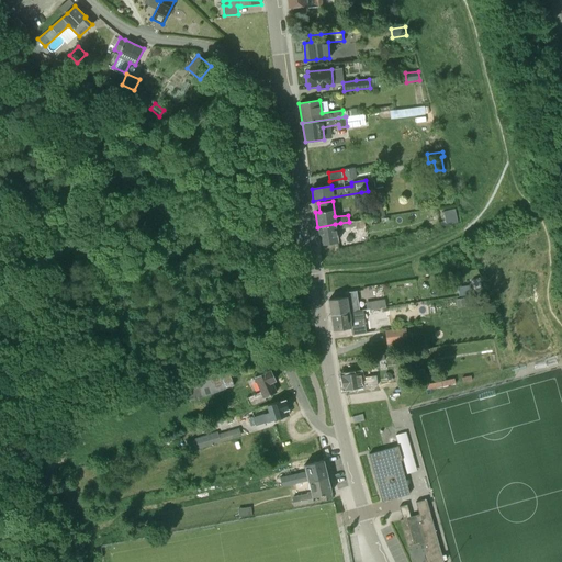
[(454,209),(444,211),(446,221),(447,223),(458,221),(457,217),(454,209)]
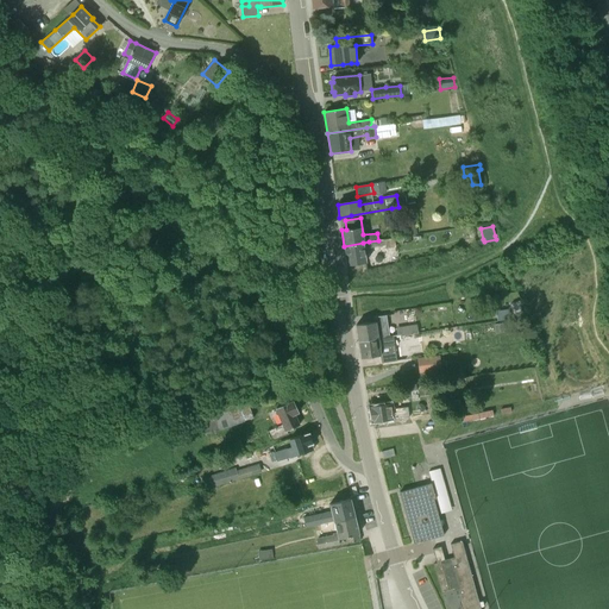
[(378,240),(369,242),(370,248),(385,245),(385,249),(395,248),(394,238),(378,240)]
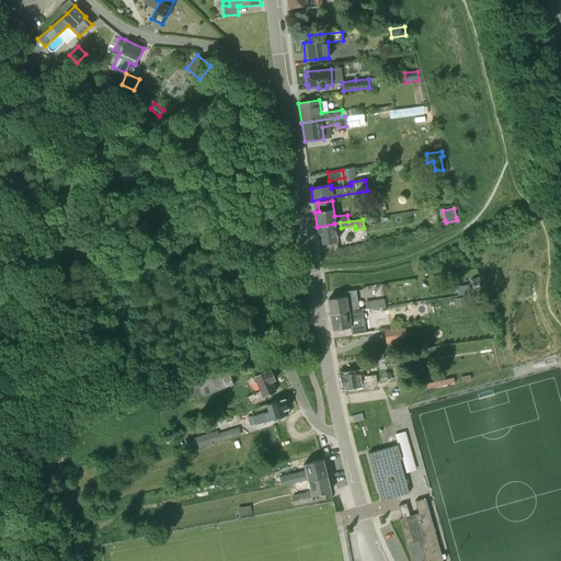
[(319,243),(338,241),(334,224),(317,227),(319,243)]
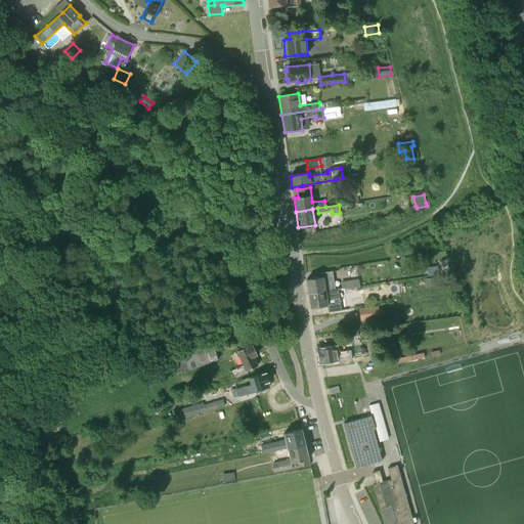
[(329,290),(331,290),(335,290),(332,272),(321,273),(322,277),(306,279),(308,293),(325,291),(325,289),(328,289),(329,290)]
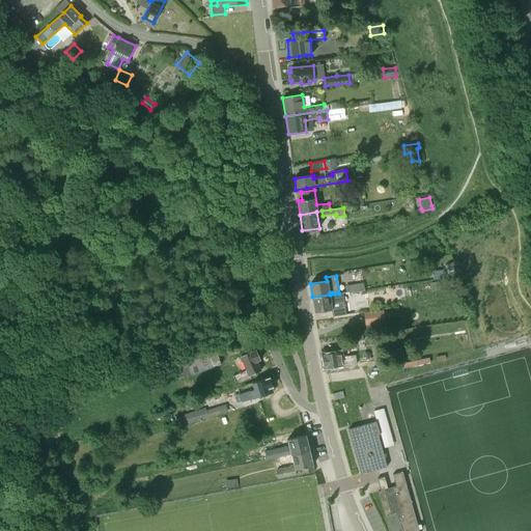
[(448,280),(431,283),(432,291),(449,288),(448,280)]
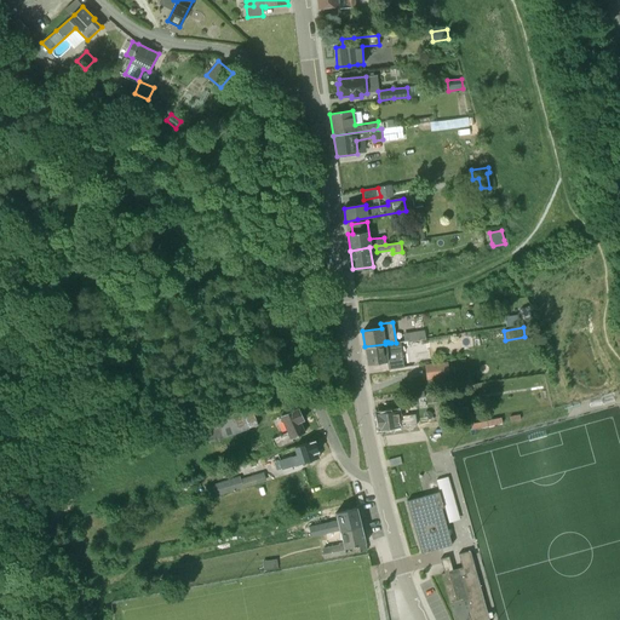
[(417,339),(419,339),(425,338),(424,329),(415,331),(417,339)]
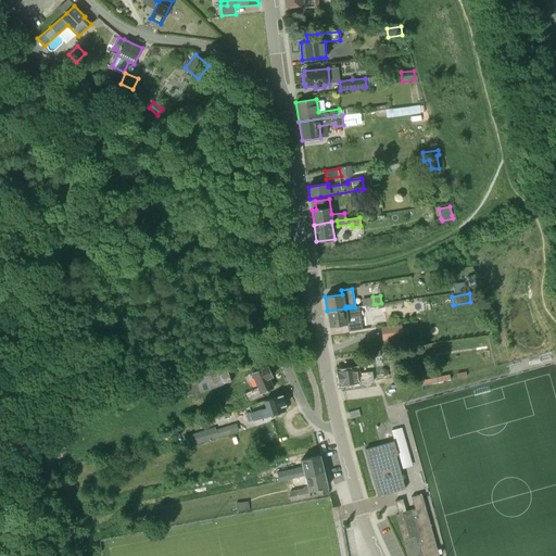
[(348,325),(349,331),(363,329),(361,315),(358,306),(355,307),(351,307),(349,307),(348,306),(345,306),(345,308),(327,311),(329,327),(348,325)]
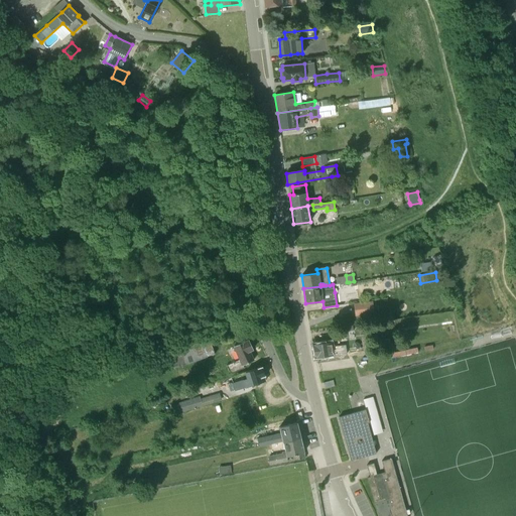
[(353,303),(355,316),(374,313),(373,301),(353,303)]
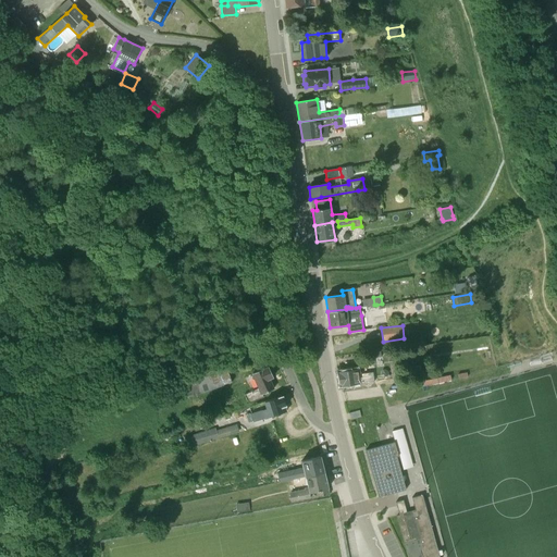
[(249,404),(254,401),(263,397),(262,394),(273,388),(269,379),(273,378),(268,367),(251,374),(258,388),(245,394),(249,404)]
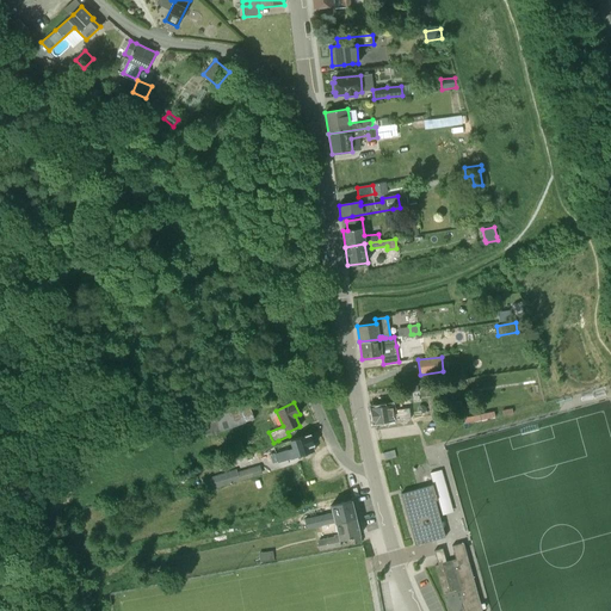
[(372,424),(411,419),(408,408),(407,402),(370,407),(372,424)]
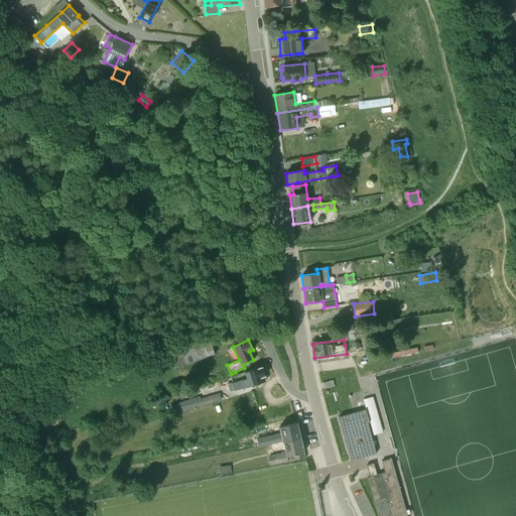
[(168,356),(173,369),(215,354),(210,342),(168,356)]
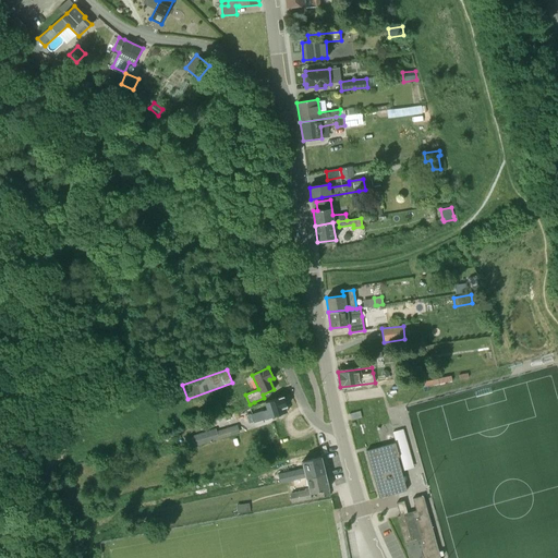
[(254,422),(277,415),(287,412),(286,408),(287,407),(283,397),(264,403),(266,409),(263,411),(261,404),(250,408),(253,419),(254,422)]
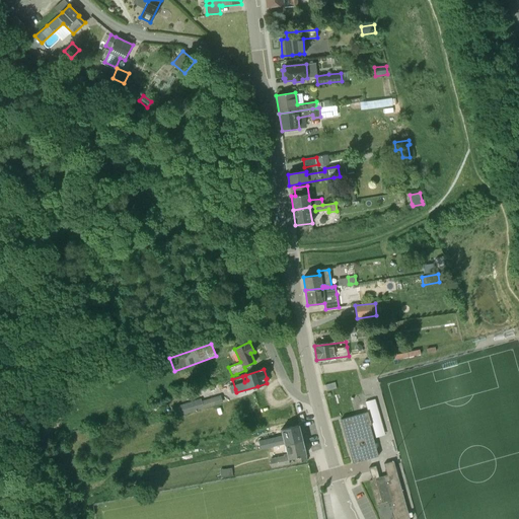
[(172,408),(175,417),(223,401),(221,394),(202,400),(201,398),(172,408)]
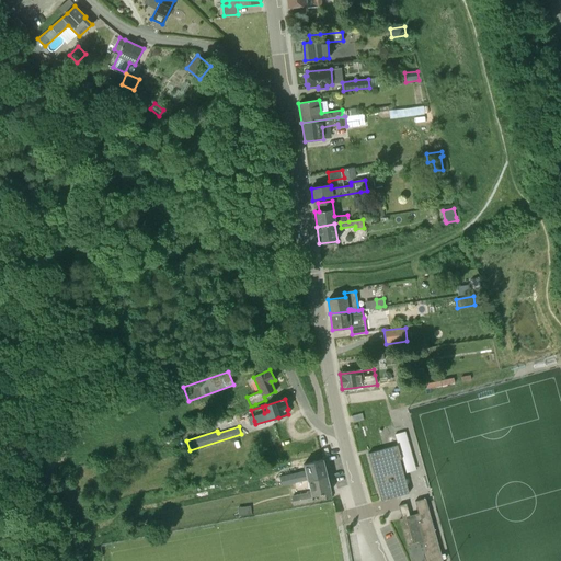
[(401,459),(397,445),(368,453),(381,501),(409,493),(400,459),(401,459)]
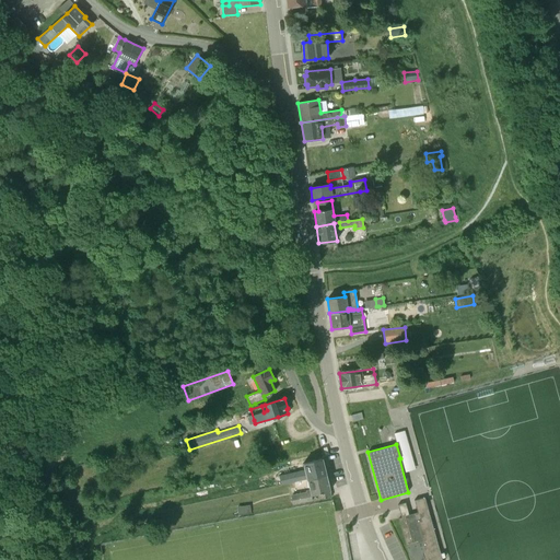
[(118,453),(106,456),(108,462),(119,458),(118,453)]
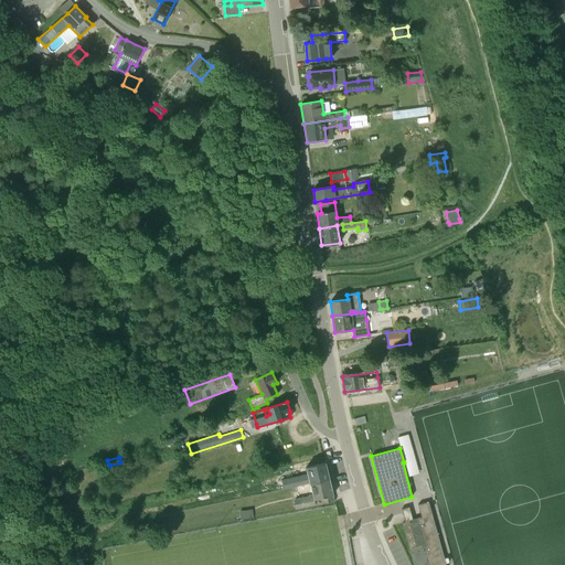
[(309,483),(329,479),(324,462),(306,467),(305,462),(286,467),(288,475),(306,471),(309,483)]
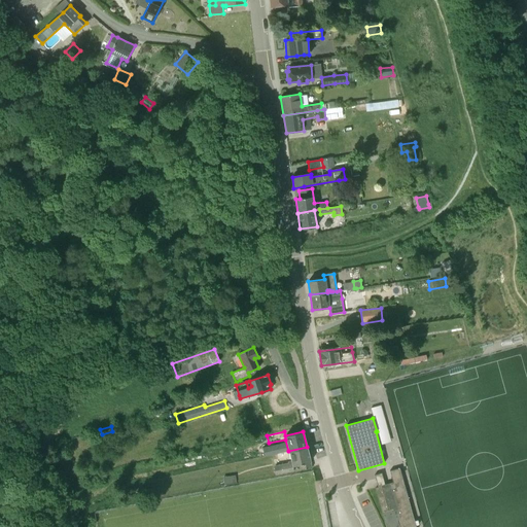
[(299,465),(300,470),(312,467),(310,462),(311,461),(307,447),(288,451),(291,461),(287,461),(288,463),(274,465),(275,475),(293,471),(292,466),(299,465)]
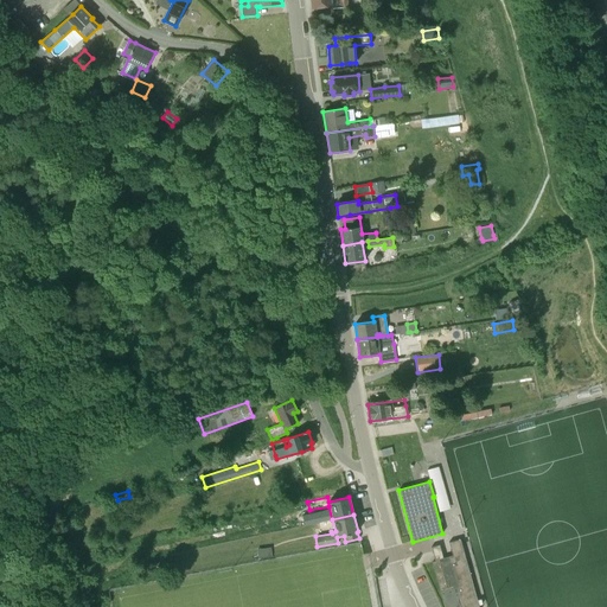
[(478,606),(460,540),(449,543),(453,555),(443,557),(440,544),(432,547),(435,561),(433,562),(445,606),(478,606)]
